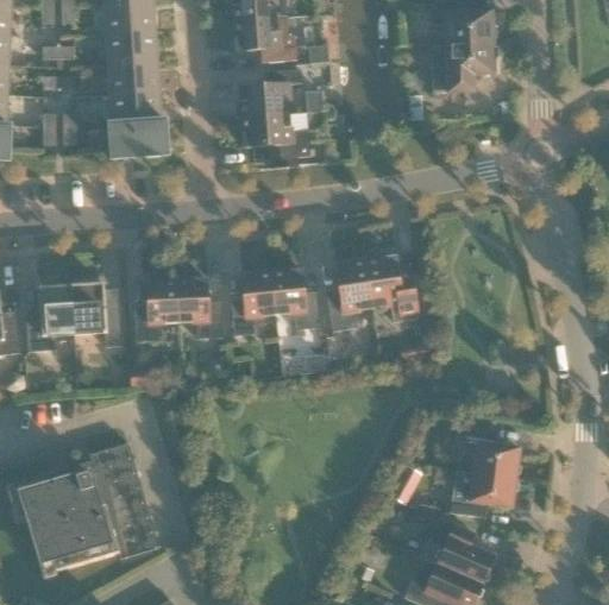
[(104,2),(105,32),(155,29),(152,0),(136,0),(104,2)]
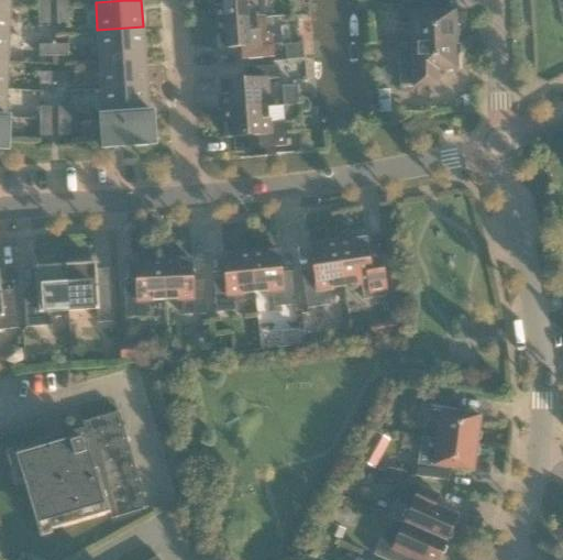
[(213,0),(216,18),(255,15),(253,0),(213,0)]
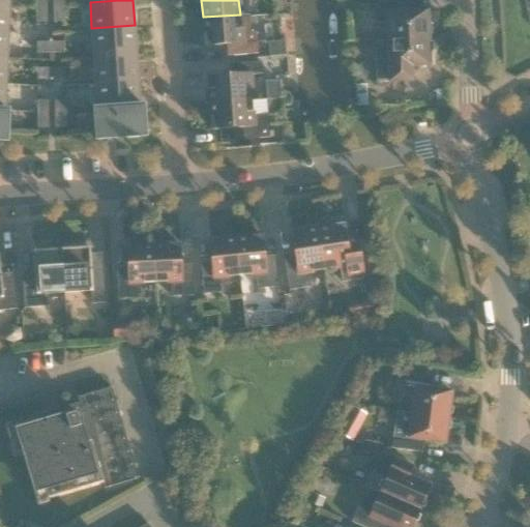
[(387,37),(429,35),(428,7),(405,8),(404,0),(373,0),(374,20),(386,19),(387,37)]
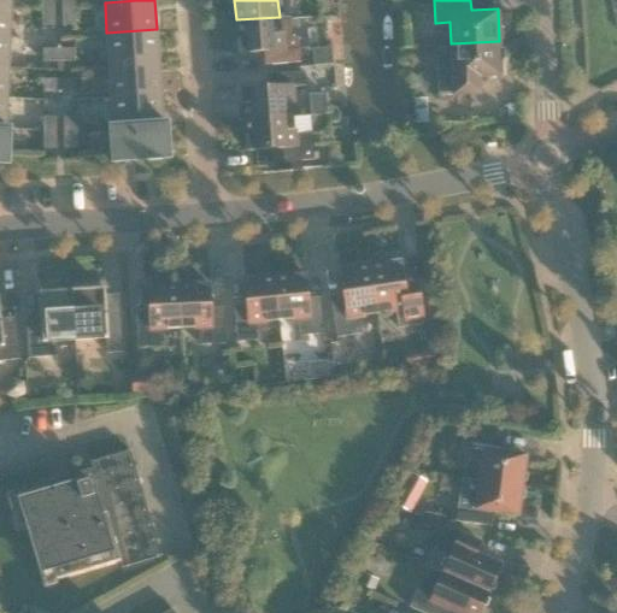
[(11,4),(0,3),(0,34),(10,34),(11,4)]
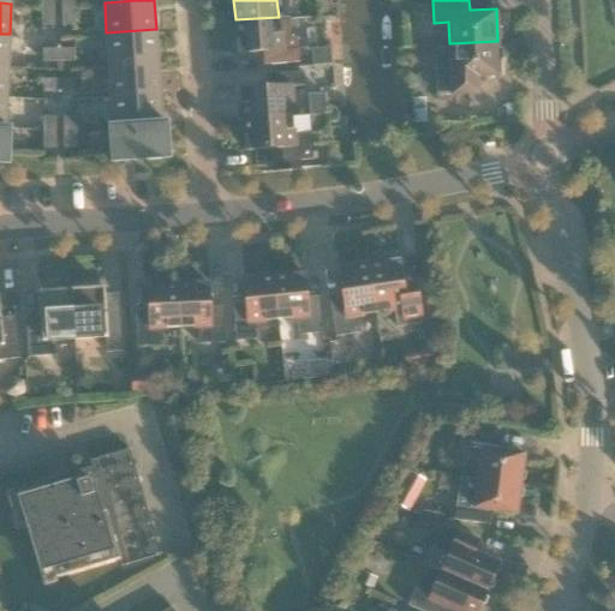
[(53,6),(41,5),(41,22),(53,22),(53,6)]
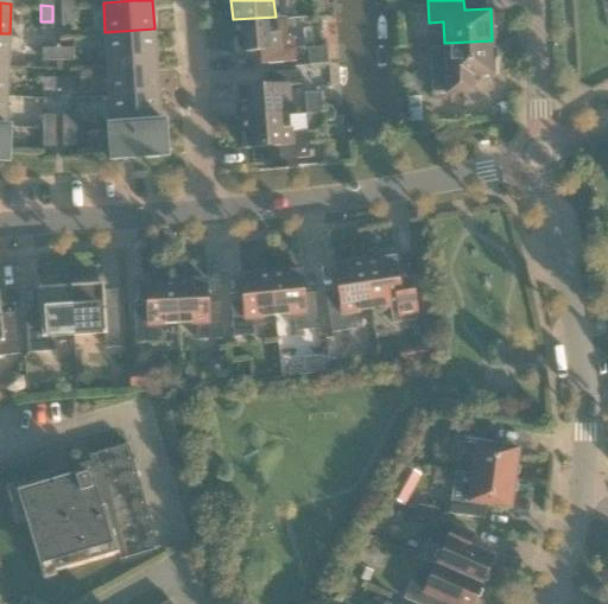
[(74,21),(73,5),(61,6),(61,21),(74,21)]
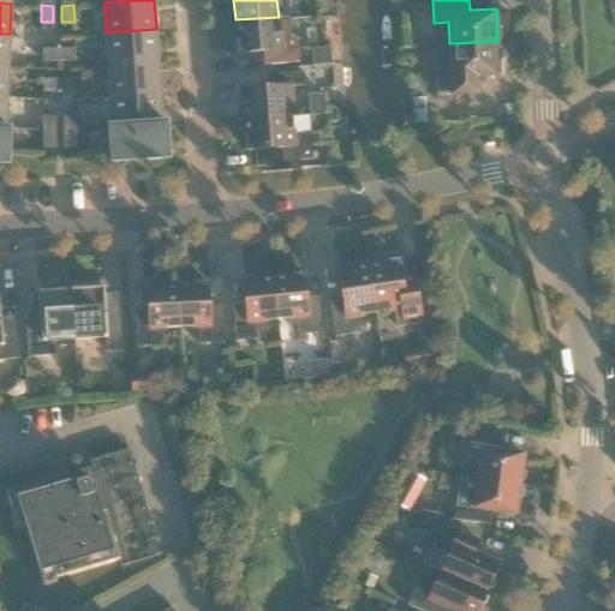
[(279,17),(236,19),(238,49),(268,48),(269,61),(299,59),(297,30),(280,33),(279,17)]
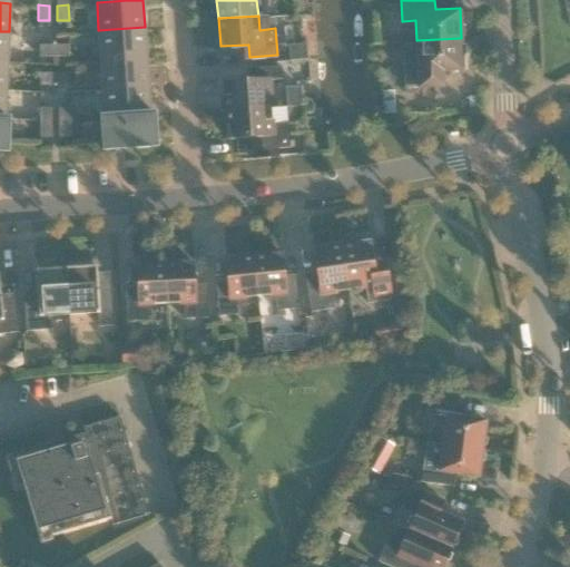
[(145,27),(98,30),(100,58),(146,55),(145,27)]
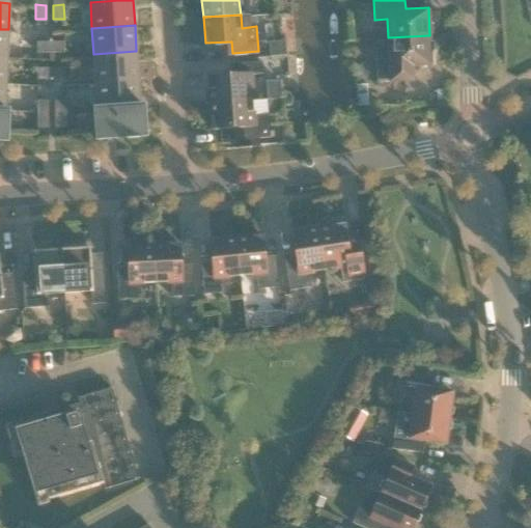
[(429,35),(388,37),(388,55),(375,55),(376,80),(408,79),(408,64),(430,63),(429,35)]
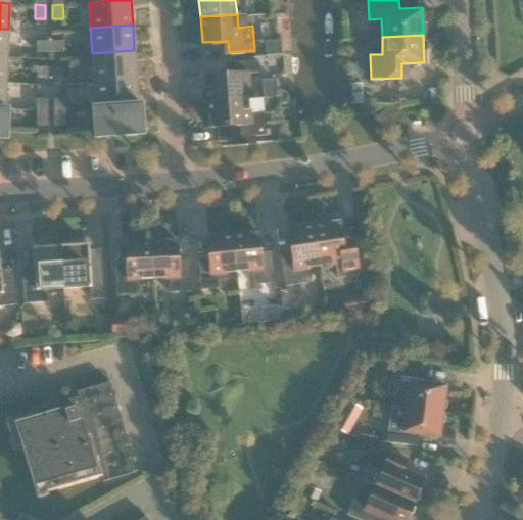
[(36,50),(49,50),(49,39),(36,39),(36,50)]
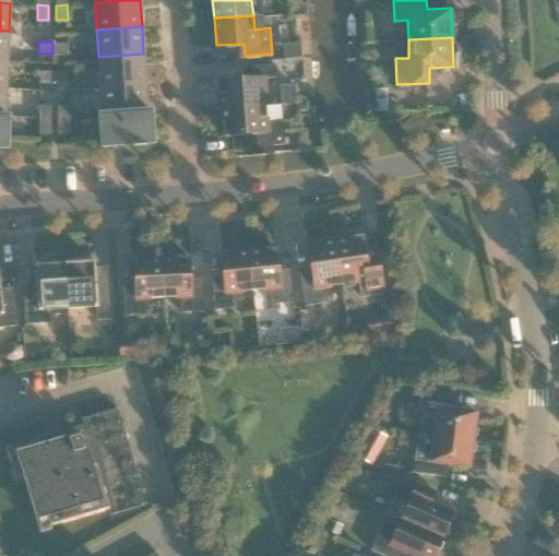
[(67,42),(52,42),(52,54),(67,54),(67,42)]
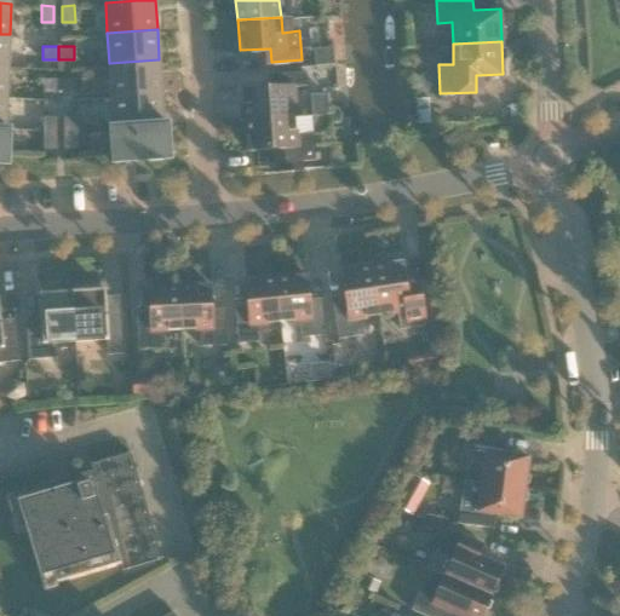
[(161,91),(159,59),(109,63),(112,93),(161,91)]
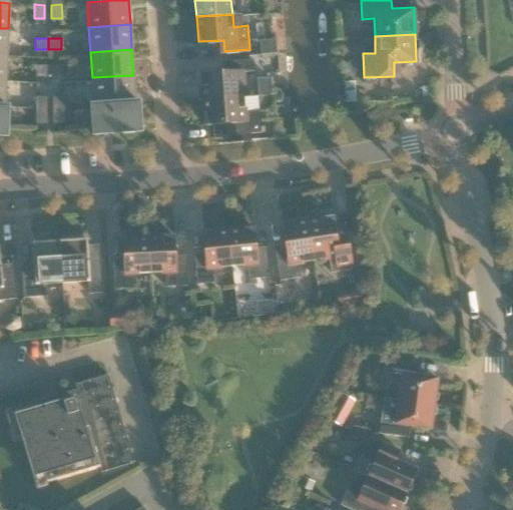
[(200,72),(202,97),(243,94),(241,69),(253,68),(252,57),(227,59),(228,70),(200,72)]
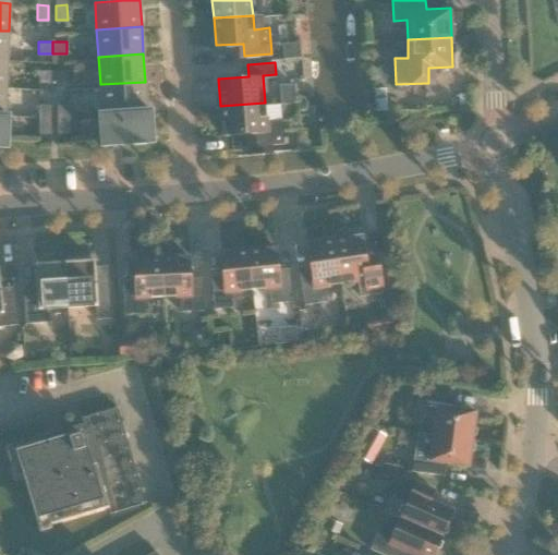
[(38,70),(38,81),(52,81),(52,69),(38,70)]
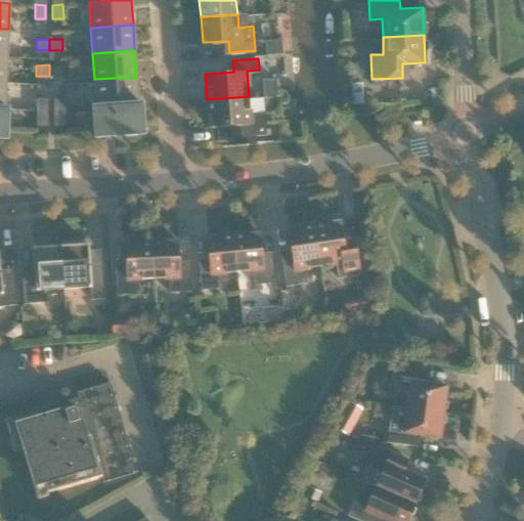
[(62,64),(49,64),(49,76),(62,76),(62,64)]
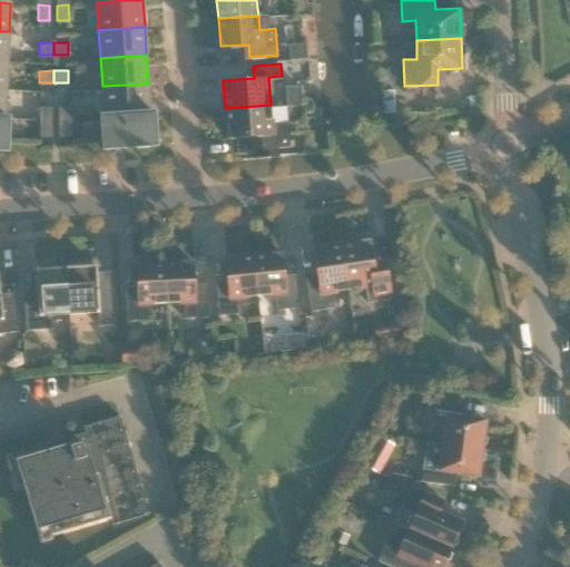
[(300,82),(285,84),(286,101),(301,100),(300,82)]
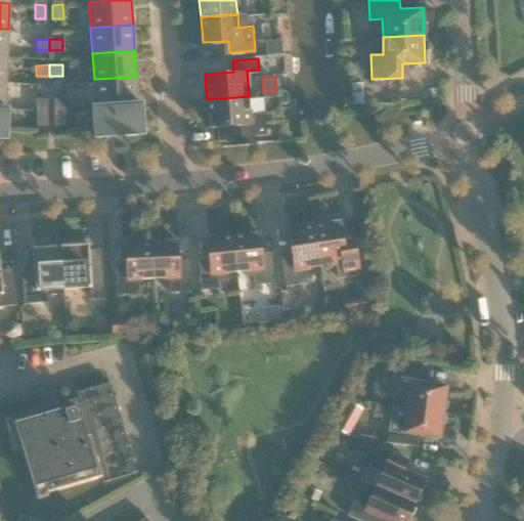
[(138,102),(136,77),(94,79),(96,105),(138,102)]
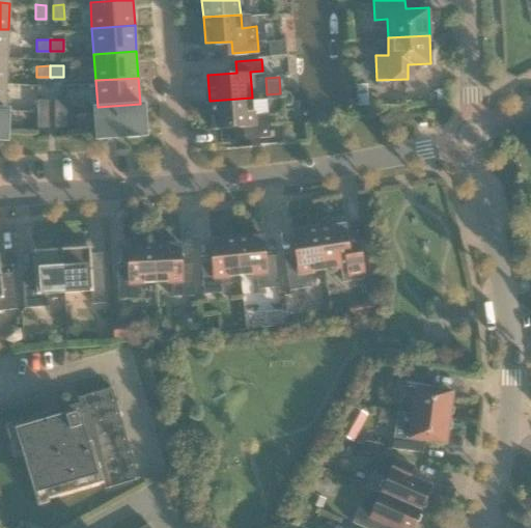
[(357,104),(367,104),(366,83),(356,83),(357,104)]
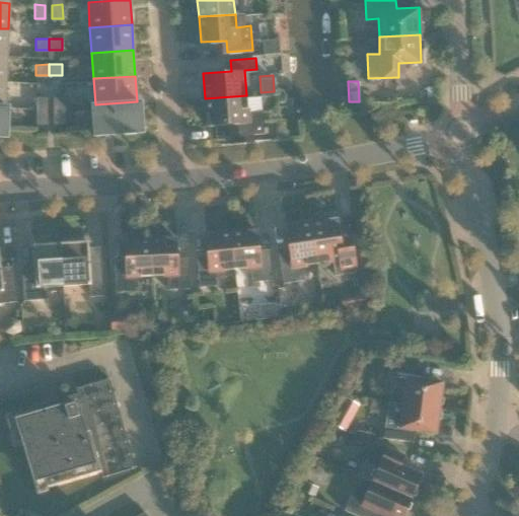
[(47,95),(35,96),(36,106),(47,106),(47,95)]
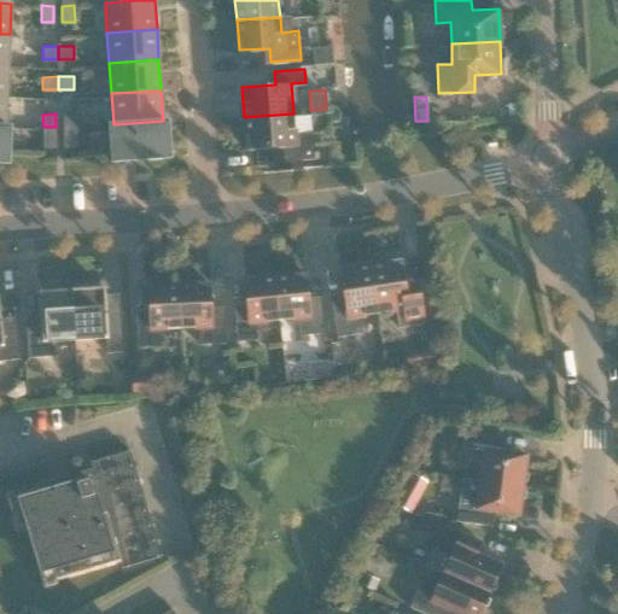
[(63,113),(63,127),(76,127),(76,113),(63,113)]
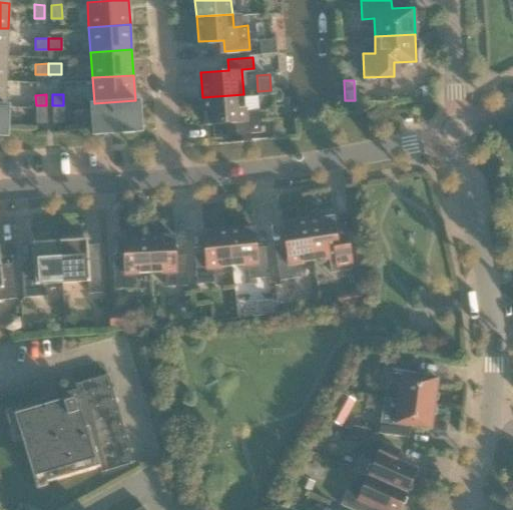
[(243,94),(202,97),(204,122),(232,120),(233,132),(261,130),(259,108),(244,109),(243,94)]
